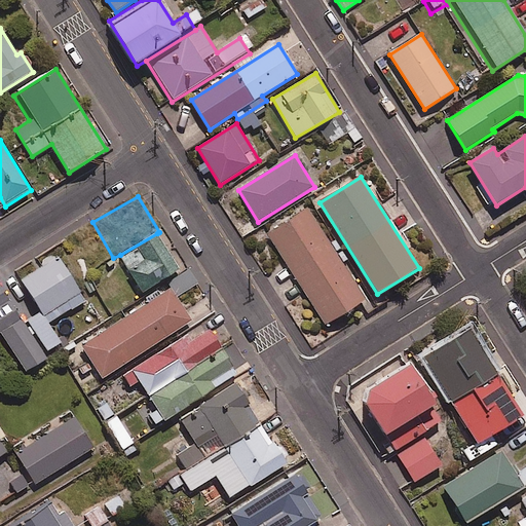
[(366,300),(308,210),(269,234),(327,325),(366,300)]
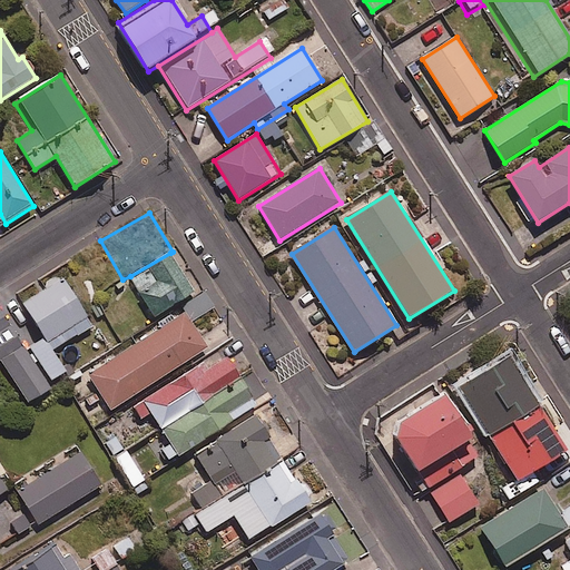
[(183,302),(194,294),(170,253),(130,276),(155,317),(183,302)]
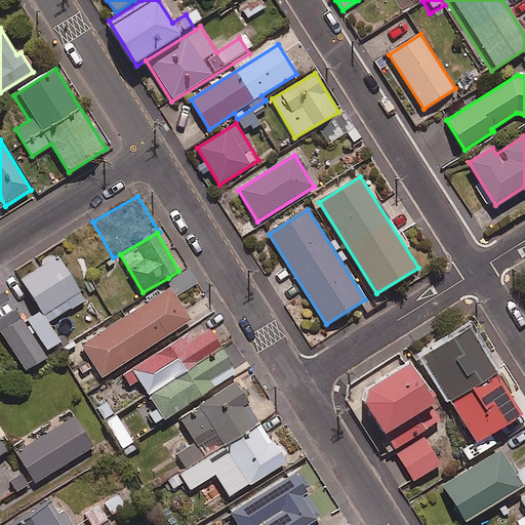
[(85,301),(58,257),(22,279),(41,313),(29,320),(47,351),(61,344),(48,323),(85,301)]
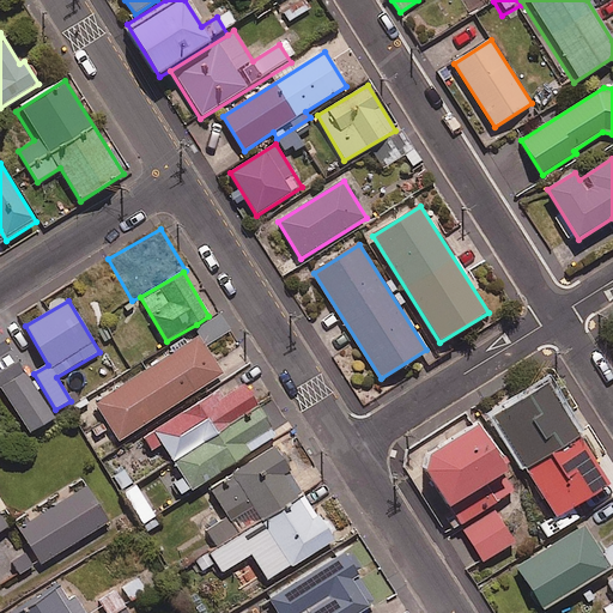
[(208,316),(196,325),(208,345),(230,332),(218,311),(208,316)]
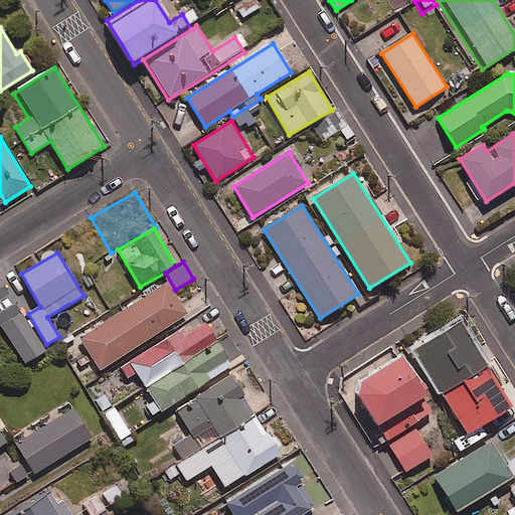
[(45,352),(0,280),(0,326),(1,326),(25,364),(45,352)]
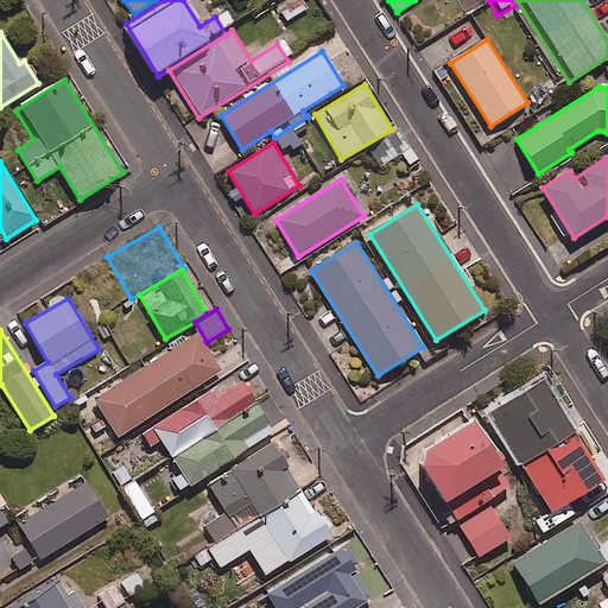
[(222,372),(198,335),(95,401),(119,438),(222,372)]
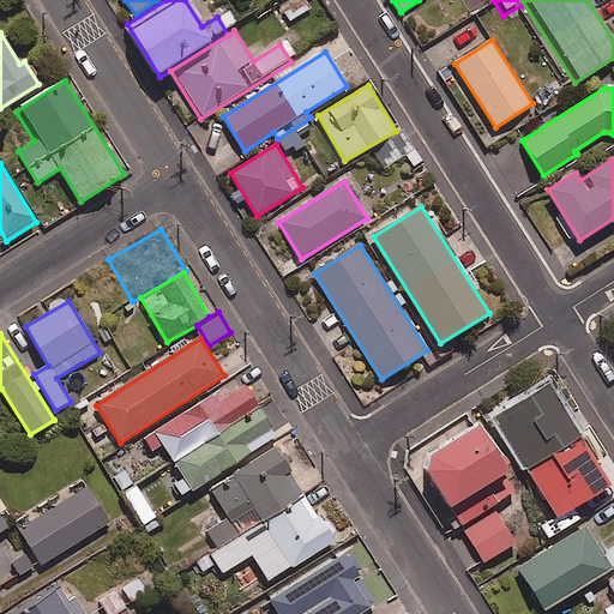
[(175,461),(259,409),(241,379),(214,396),(143,439),(151,453),(166,445),(175,461)]
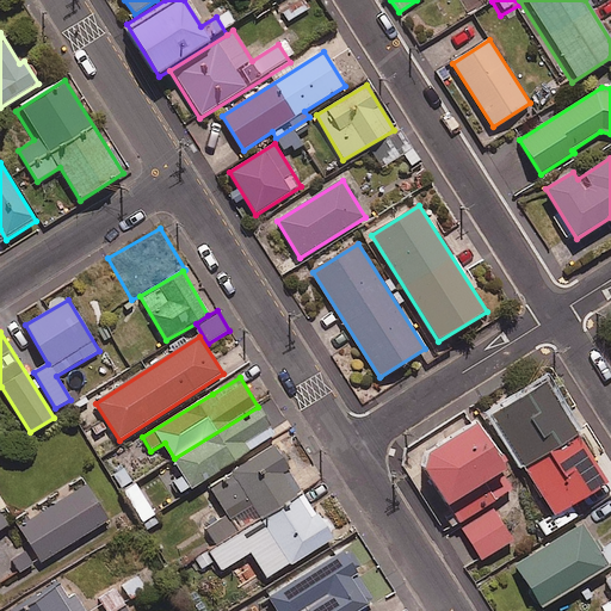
[(609,485),(548,382),(493,414),(554,518),(609,485)]
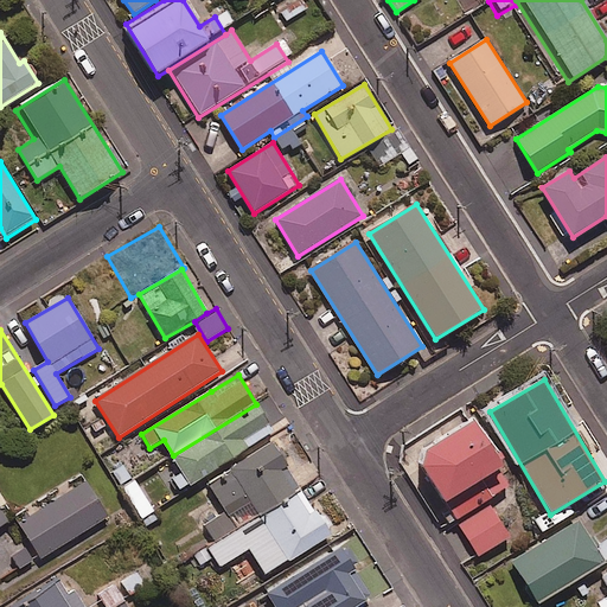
[(256,404),(173,455),(191,485),(274,434),(256,404)]
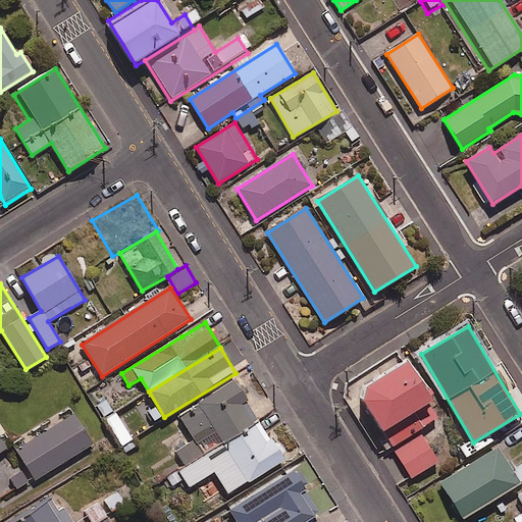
[(441,416),(409,364),(359,395),(411,479),(438,462),(418,430),(441,416)]
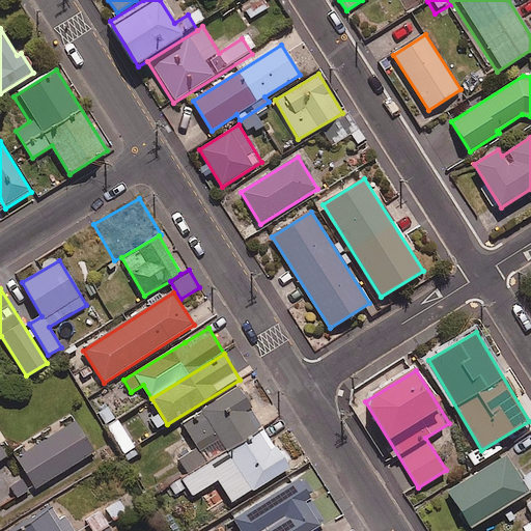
[(186,479),(264,430),(239,389),(183,424),(198,448),(175,463),(186,479)]
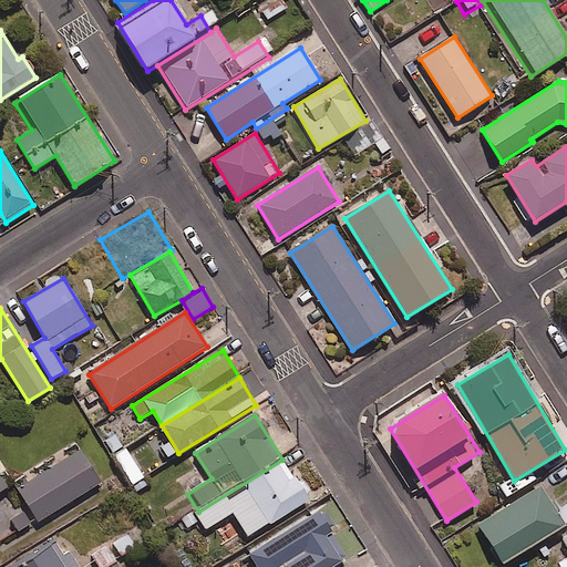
[(101,483),(81,451),(19,491),(39,522),(101,483)]
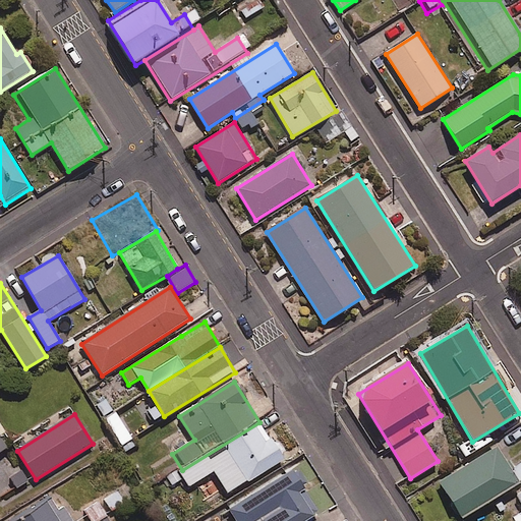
[(129,436),(117,414),(108,419),(120,441),(129,436)]
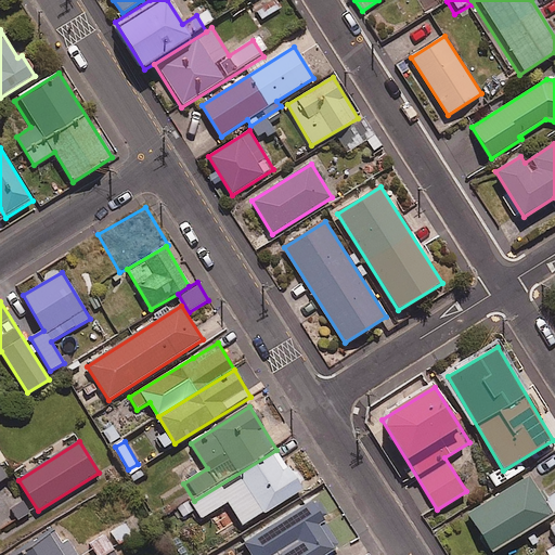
[(276,450),(194,501),(204,516),(228,501),(244,527),(302,490),(276,450)]
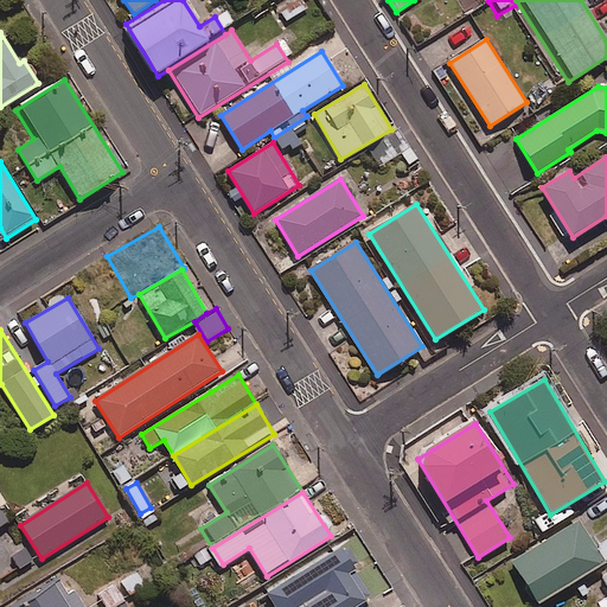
[(606,540),(595,547),(579,521),(512,562),(538,605),(606,561),(606,540)]
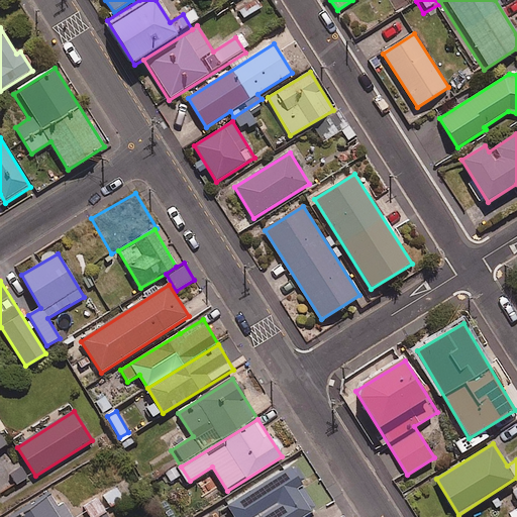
[(227,504),(234,516),(309,516),(318,512),(301,484),(305,482),(295,464),(227,504)]
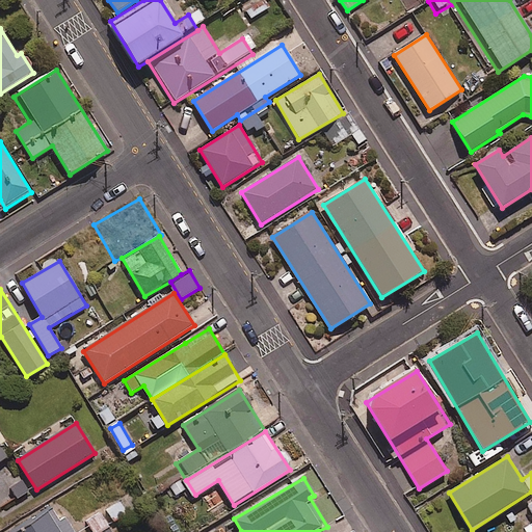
[(75,531),(64,519),(60,522),(52,510),(22,531),(75,531)]
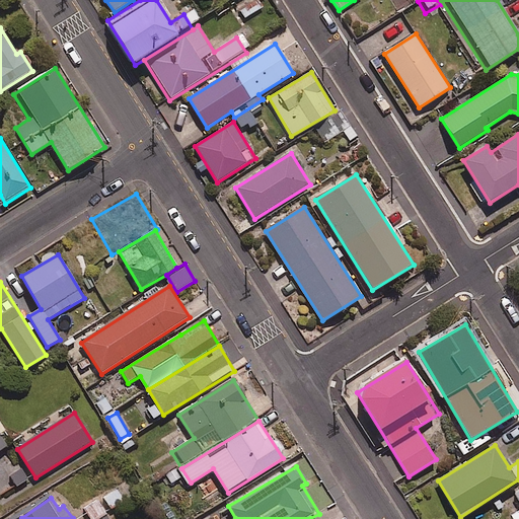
[(95,518),(105,513),(96,499),(78,511),(82,518),(95,518)]
